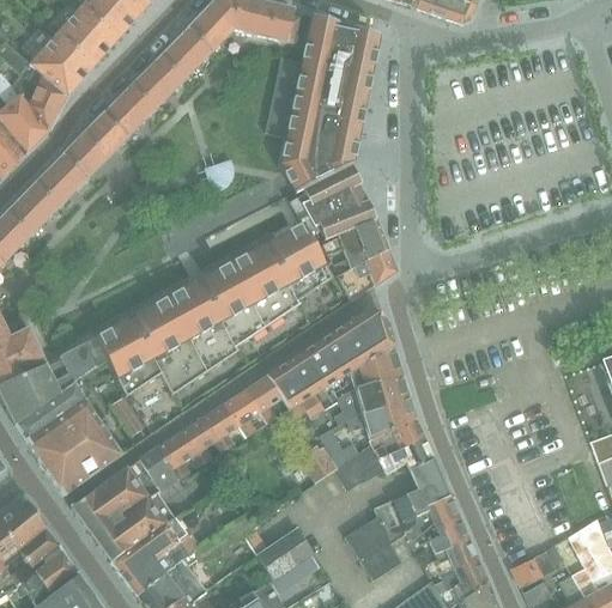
[(86,128),(80,135),(79,135),(77,138),(78,138),(0,216),(0,382),(44,362),(29,326),(8,335),(0,316),(0,263),(83,180),(86,176),(91,171),(127,135),(126,135),(211,49),(211,50),(232,28),(292,41),(292,40),(296,40),(298,31),(295,31),(297,17),(291,16),(292,7),(262,0),(212,0),(89,127),(88,127),(86,128)]
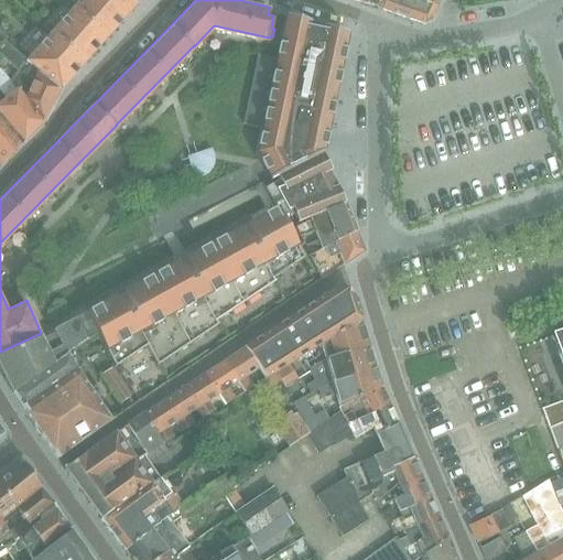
[(130,9),(120,0),(78,0),(75,4),(108,35),(130,9)]
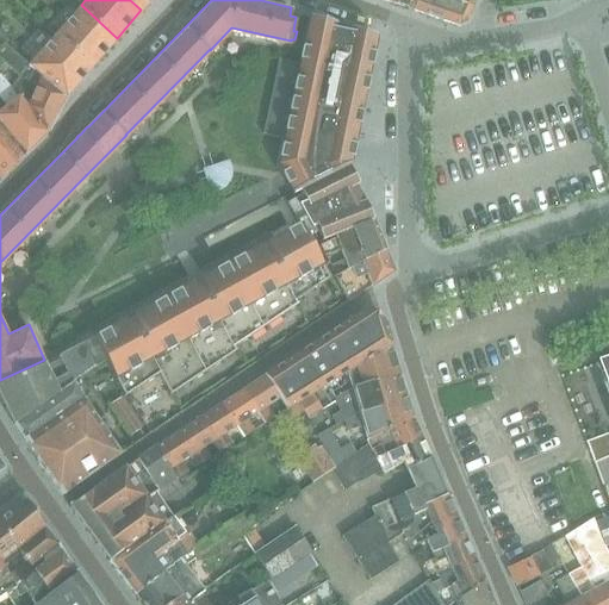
[(130,0),(141,10),(149,0),(130,0)]
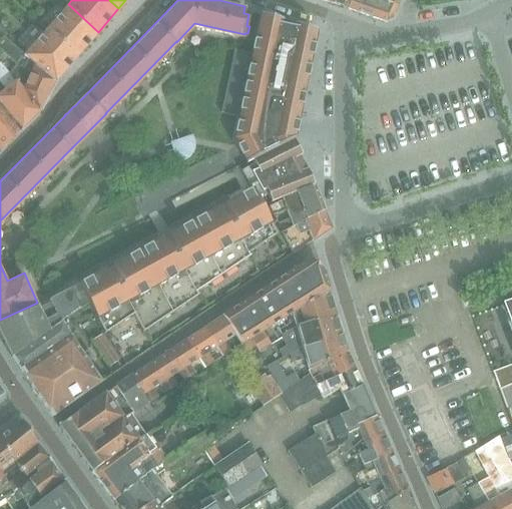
[(350,0),(348,5),(387,19),(393,16),(398,3),(390,0),(350,0)]
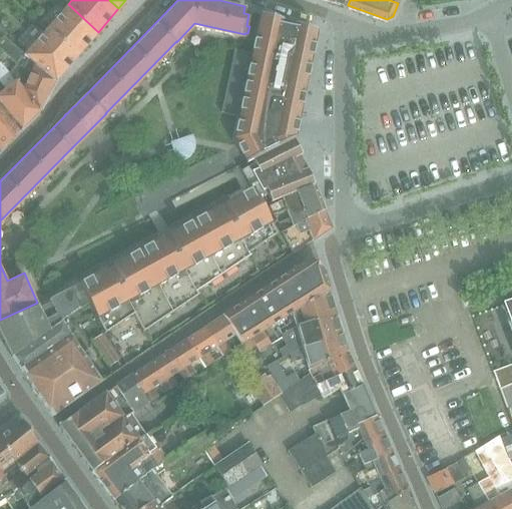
[(98,32),(68,4),(47,27),(77,55),(98,32)]
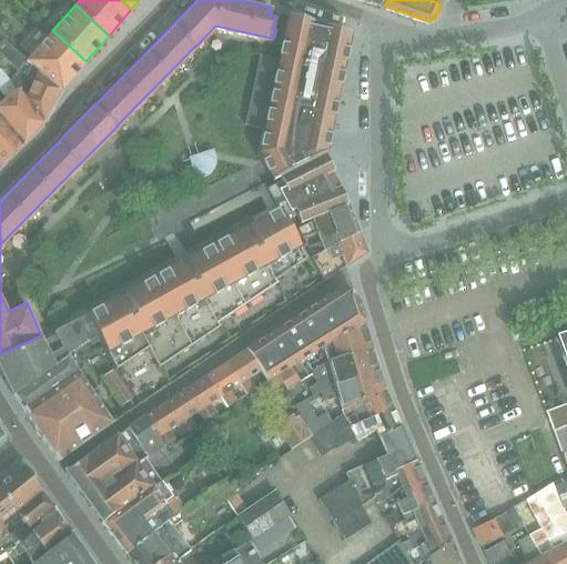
[(260,151),(272,177),(326,149),(351,32),(351,30),(326,23),(326,24),(324,30),(312,26),(314,19),(289,12),(289,14),(282,42),(279,58),(262,54),(247,120),(265,124),(260,151)]
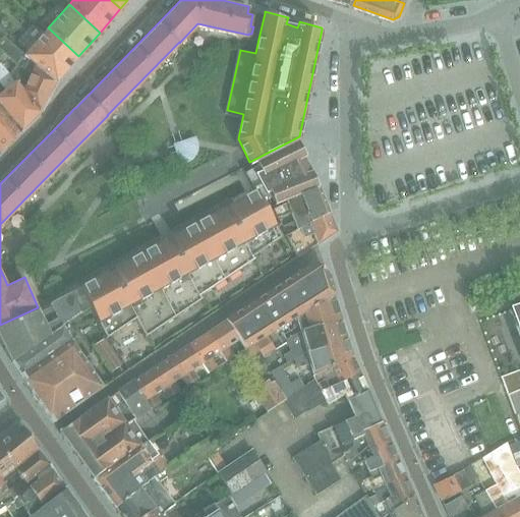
[(78,56),(48,27),(24,54),(36,64),(57,80),(78,56)]
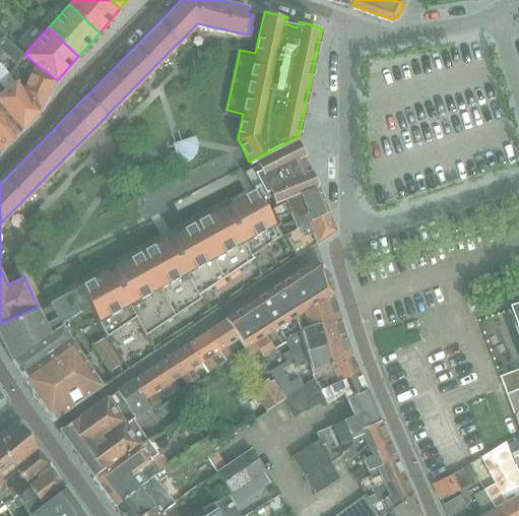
[(24,54),(4,37),(0,40),(0,46),(16,62),(9,70),(41,110),(57,80),(36,64),(24,54)]
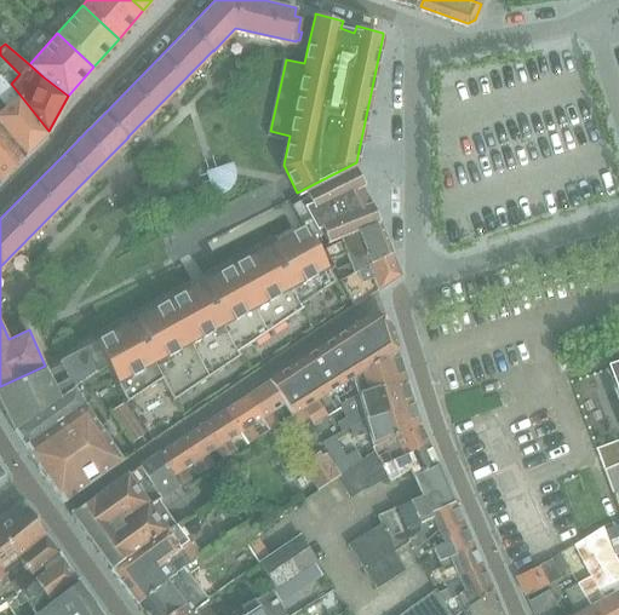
[(11,84),(1,73),(0,74),(0,96),(9,107),(0,114),(0,121),(27,154),(49,131),(11,84)]
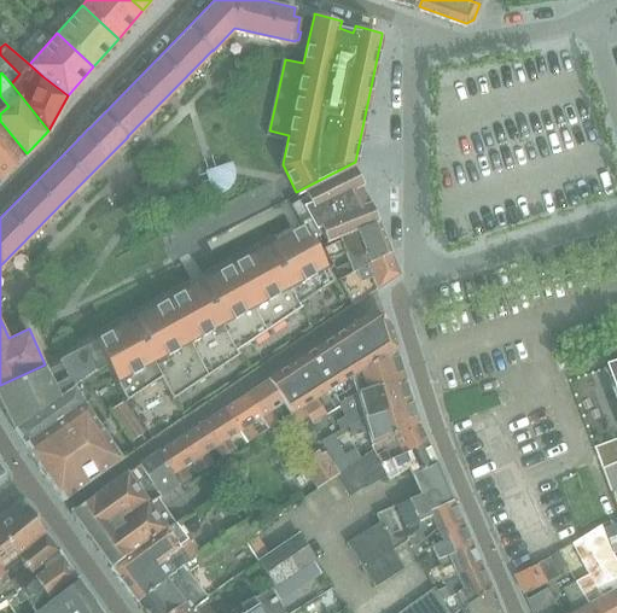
[(0,177),(1,179),(0,180),(1,180),(27,153),(0,121),(0,177)]
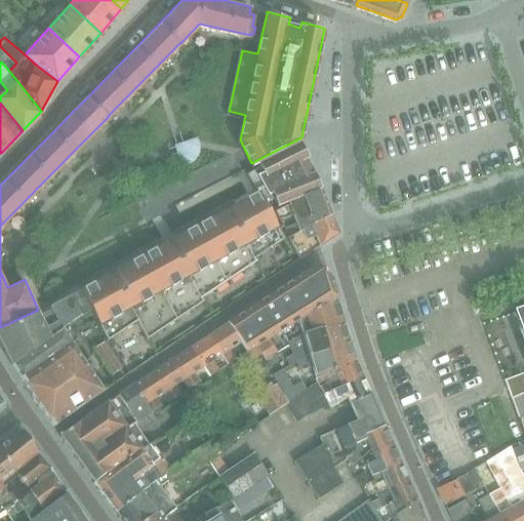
[(303,139),(301,137),(251,163),(252,164),(258,161),(265,172),(259,174),(258,172),(257,173),(269,194),(270,193),(274,200),(279,198),(281,202),(321,187),(315,170),(313,171),(311,166),(307,157),(309,156),(300,139),(303,139)]
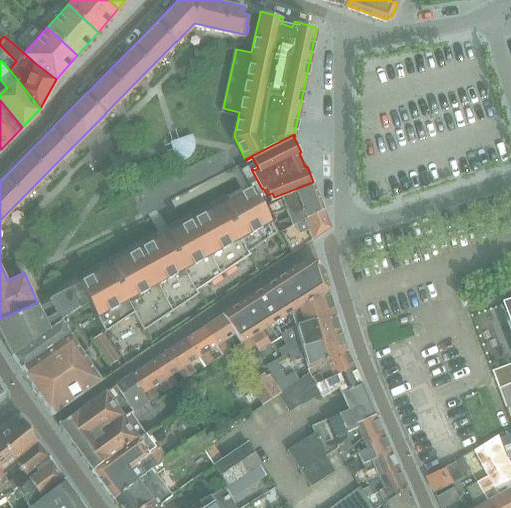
[(323,207),(313,182),(274,197),(275,200),(268,203),(273,212),(287,206),(293,222),(319,209),(323,207)]
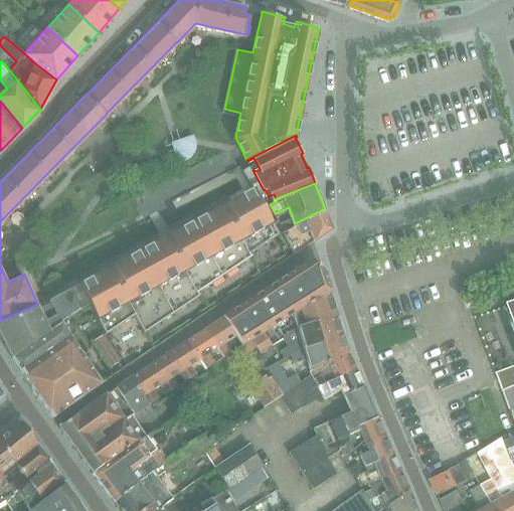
[(254,187),(253,188),(80,283),(91,301),(106,330),(105,331),(106,332),(136,312),(145,329),(143,330),(144,331),(201,293),(200,291),(199,292),(198,290),(252,253),(251,252),(250,250),(280,231),(279,230),(278,230),(254,187)]
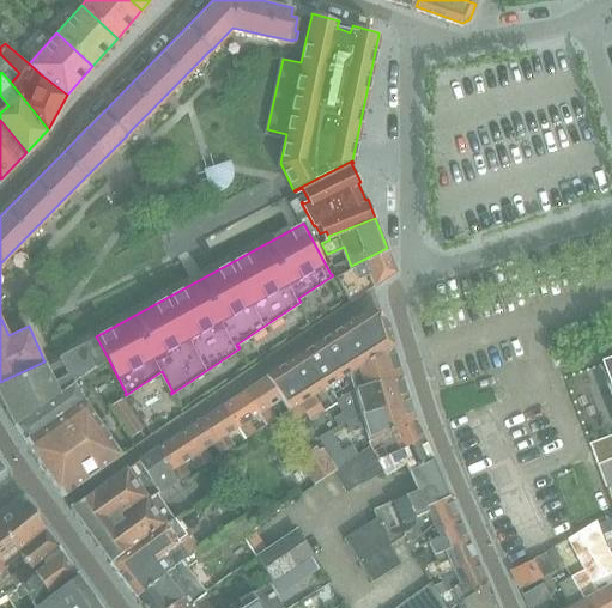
[(395,271),(387,248),(382,250),(351,266),(337,274),(351,299),(395,271)]
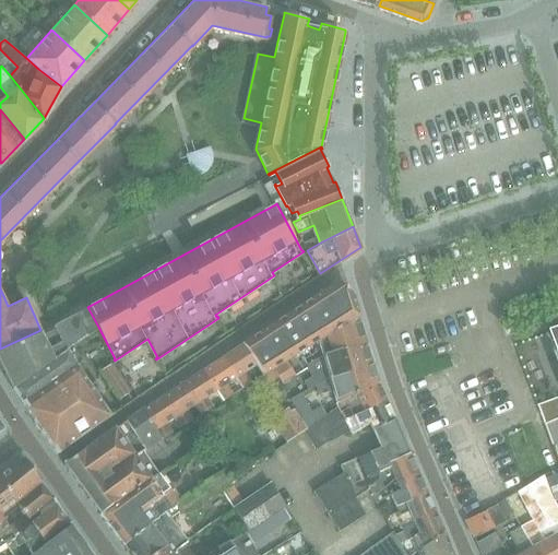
[(315,295),(244,342),(259,364),(265,374),(275,367),(282,378),(284,381),(296,374),(287,361),(321,340),(359,317),(352,291),(339,280),(315,295)]
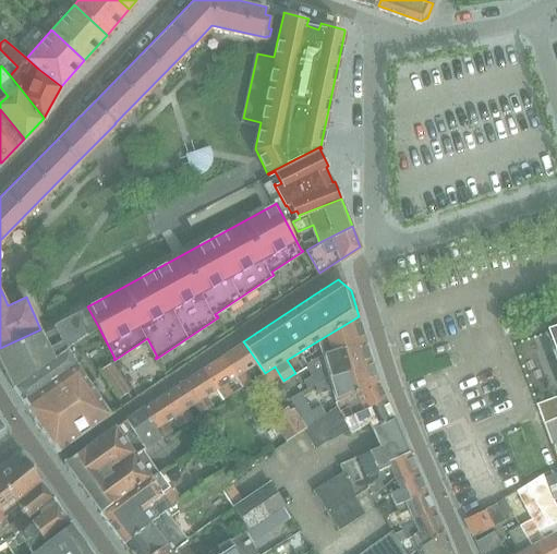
[(98,326),(87,306),(86,306),(41,330),(40,329),(0,348),(0,357),(13,385),(67,348),(68,347),(98,326)]
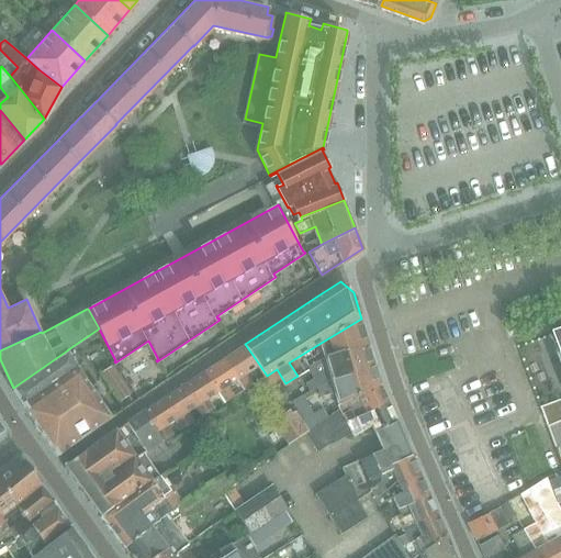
[(327,358),(368,342),(361,319),(323,342),(327,358)]
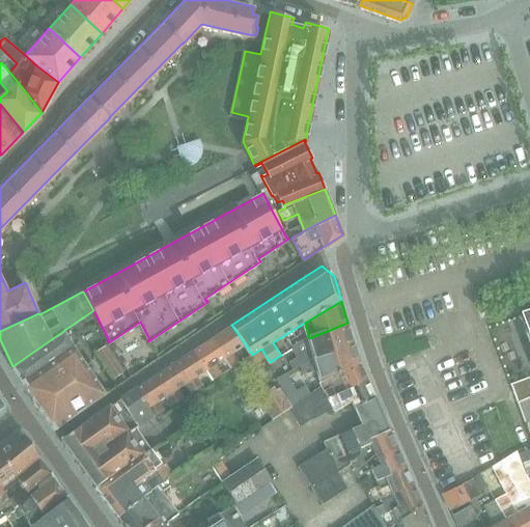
[(529,309),(521,313),(529,337),(529,309)]
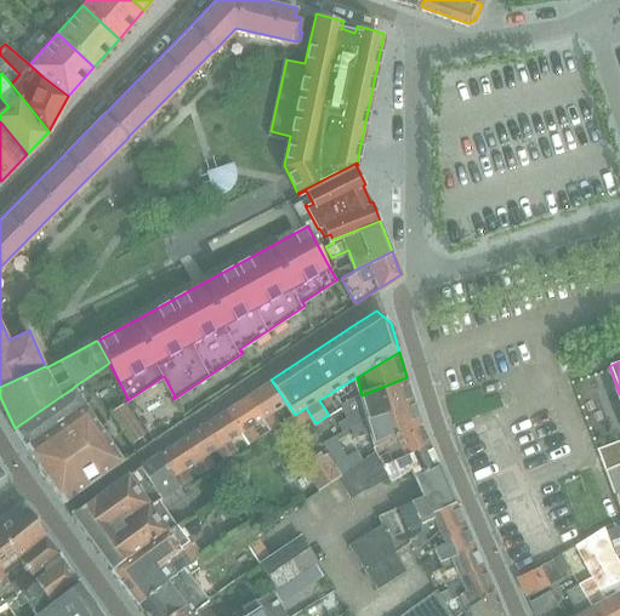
[(414,398),(407,377),(362,395),(360,397),(345,406),(348,415),(339,421),(345,429),(352,425),(364,417),(414,398)]
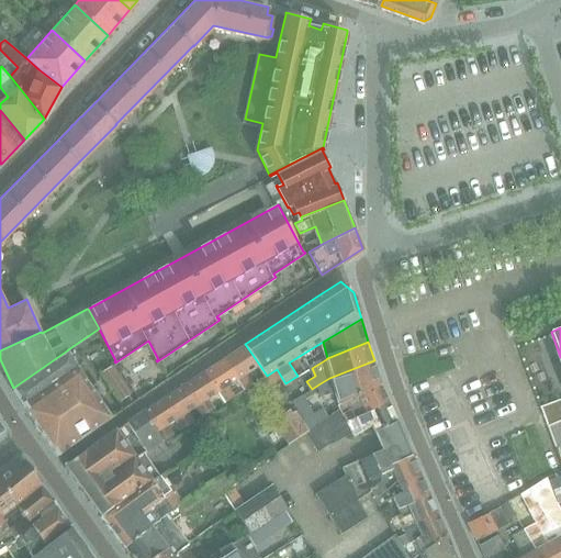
[(260,366),(245,344),(225,356),(247,388),(262,378),(267,376),(260,366)]
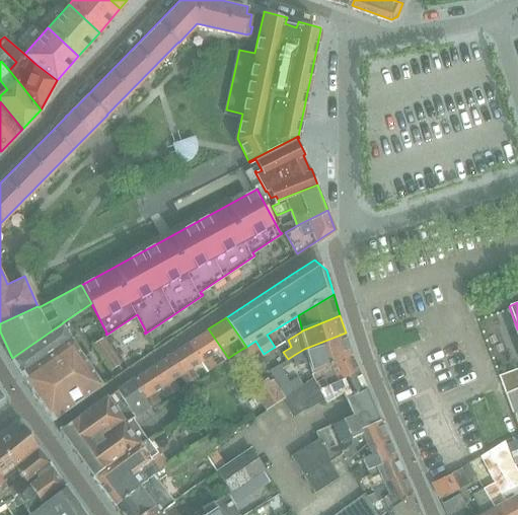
[(76,345),(62,323),(12,358),(54,419),(61,414),(102,384),(76,345)]
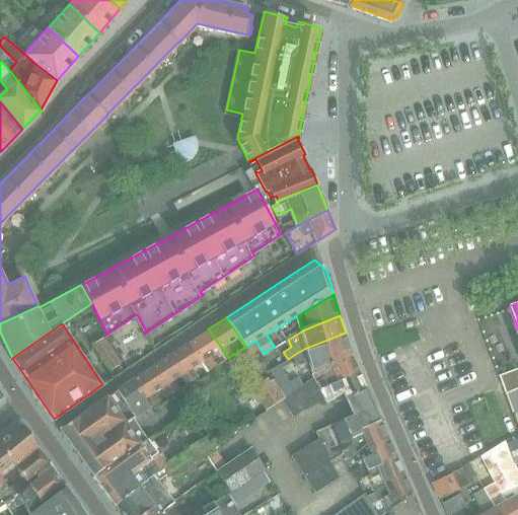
[(228,358),(208,328),(190,341),(209,369),(228,358)]
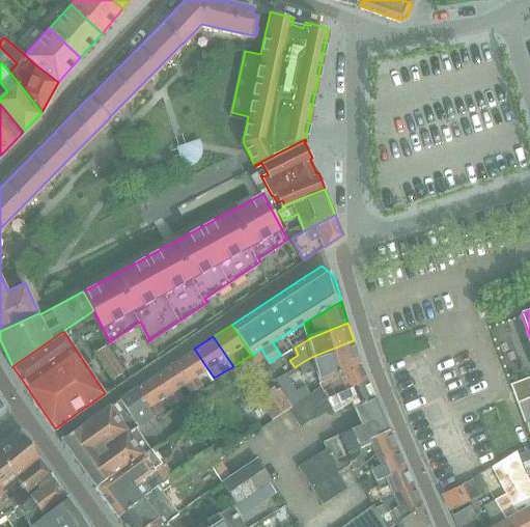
[(360,361),(354,340),(311,357),(301,363),(303,372),(316,368),(319,377),(317,379),(319,383),(341,367),(360,361)]
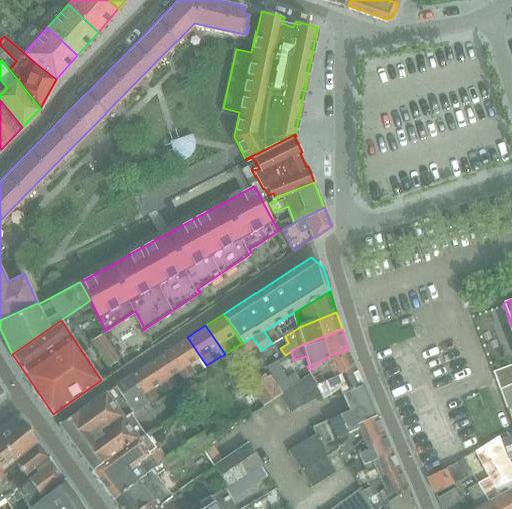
[(93,338),(109,364),(118,359),(102,333),(93,338)]
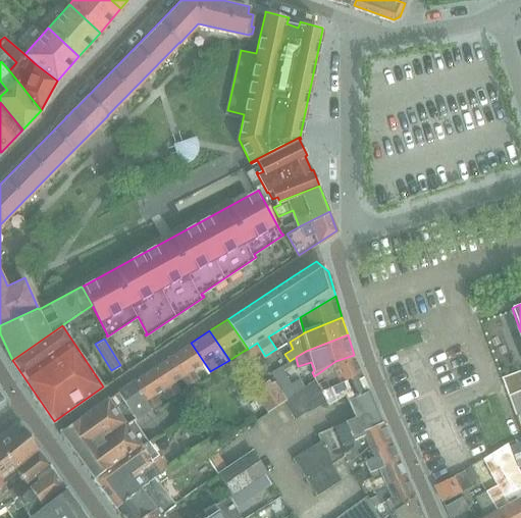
[(214,378),(210,371),(191,343),(170,356),(189,384),(193,392),(214,378)]
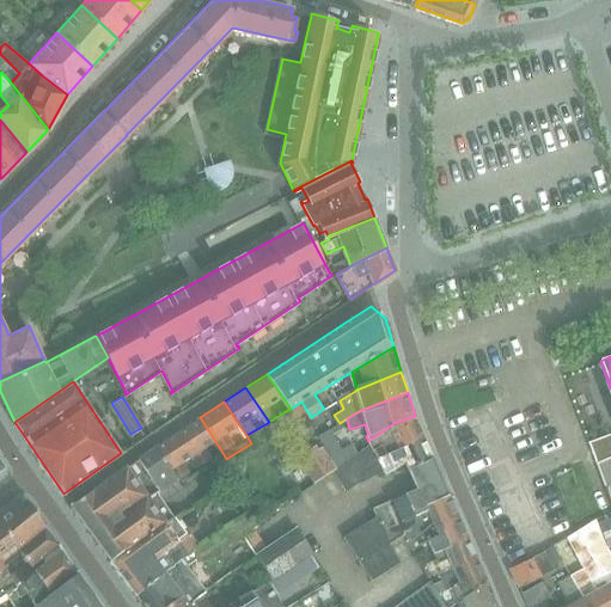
[(309,414),(301,402),(291,409),(286,411),(293,423),(309,414)]
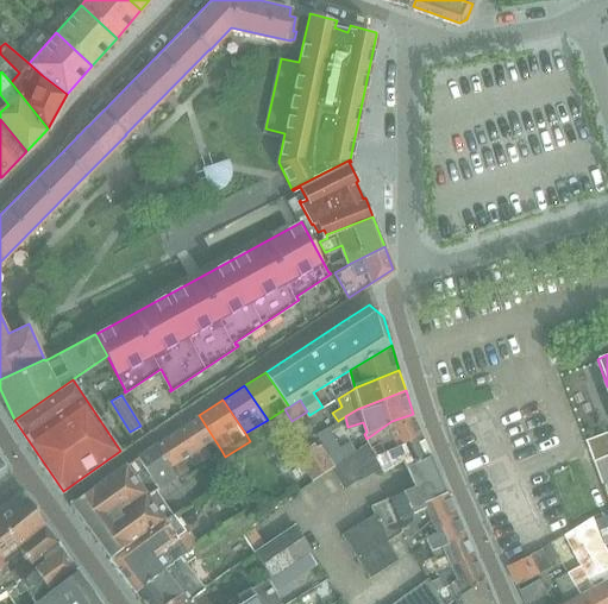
[(314,422),(309,415),(307,411),(292,421),(299,432),(314,422)]
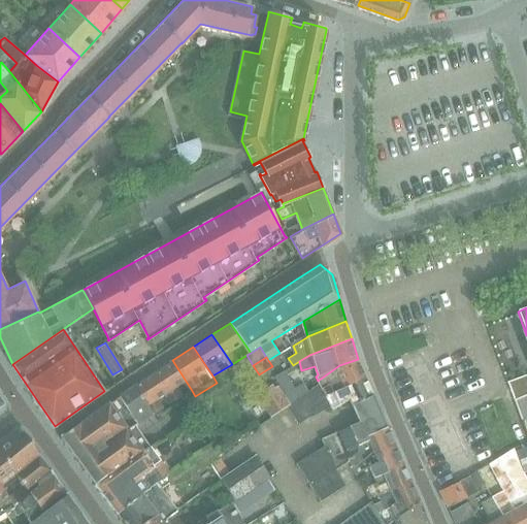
[(365,377),(358,359),(339,365),(318,381),(319,382),(321,387),(328,384),(332,391),(365,377)]
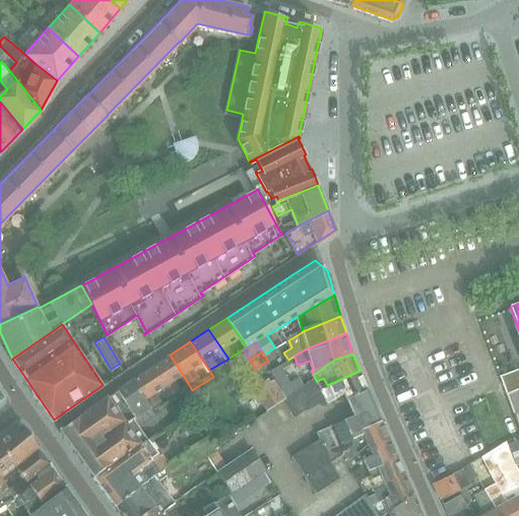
[(188,383),(170,355),(152,366),(170,394),(177,389),(188,383)]
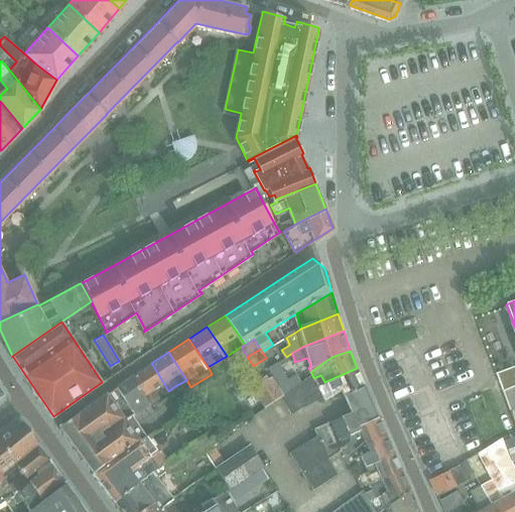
[(268,366),(271,373),(283,393),(292,387),(277,360),(268,366)]
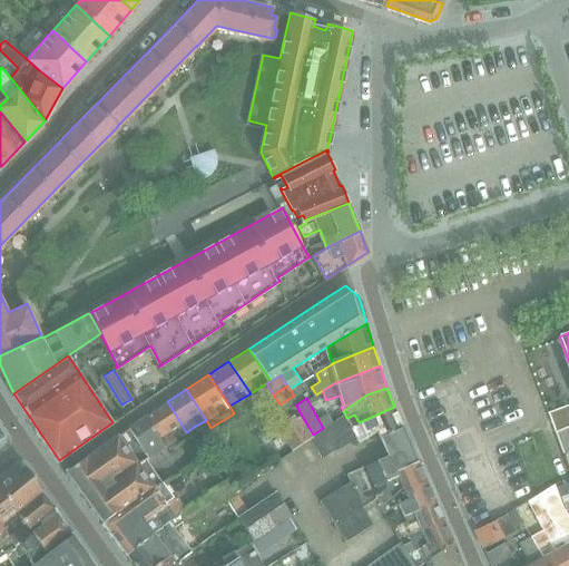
[(186,432),(167,401),(145,416),(164,446),(186,432)]
